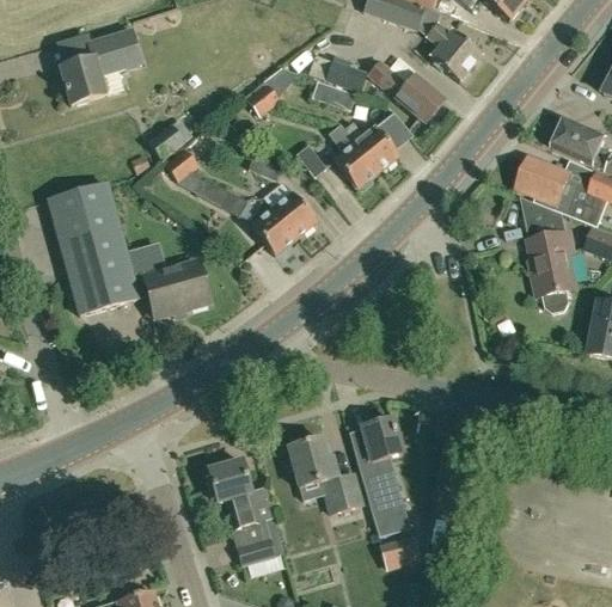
[(418,30),(427,7),(407,0),(369,0),(366,11),(418,30)]
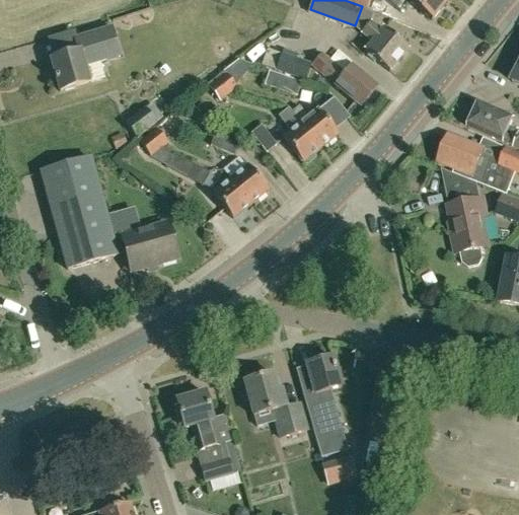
[(412,0),(433,16),(445,0),(412,0)]
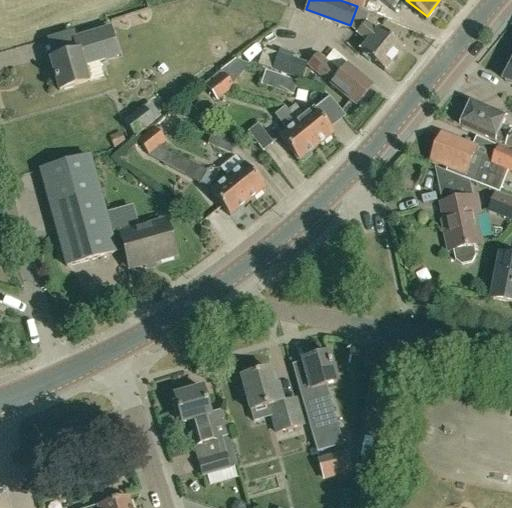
[(377,28),(366,19),(358,30),(368,38),(361,47),(364,50),(362,52),(371,59),(373,56),(385,66),(404,44),(380,24),(377,28)]
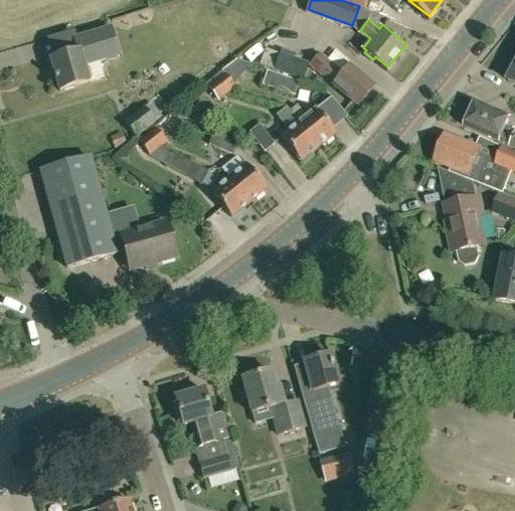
[(111,23),(99,27),(75,34),(78,47),(52,55),(61,87),(89,78),(84,62),(107,55),(119,51),(111,23)]
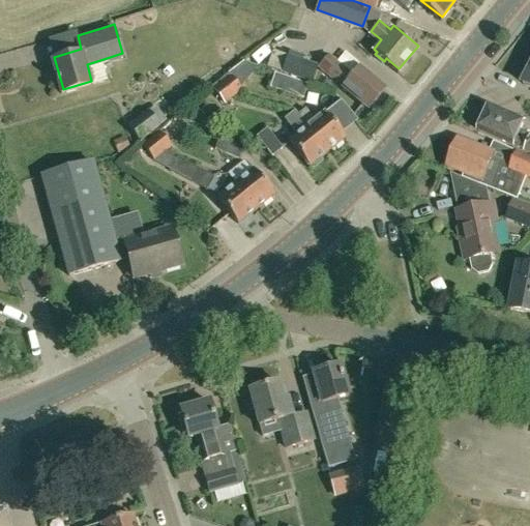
[(288,51),(272,46),(266,63),(282,68),(281,71),(307,81),(311,82),(318,61),(302,56),(303,52),(289,47),(288,51)]
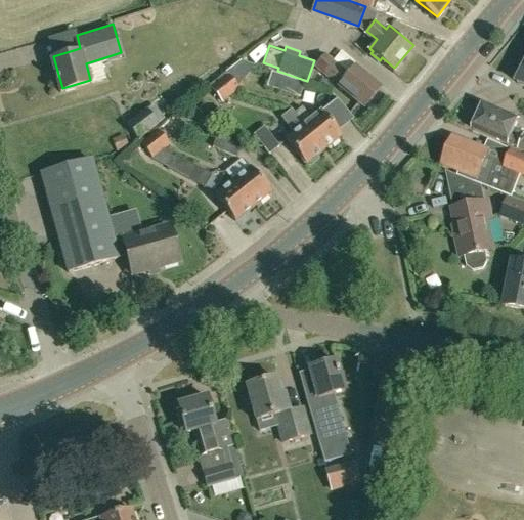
[(350,71),(334,57),(325,49),(315,60),(324,69),(365,103),(382,83),(357,62),(350,71)]
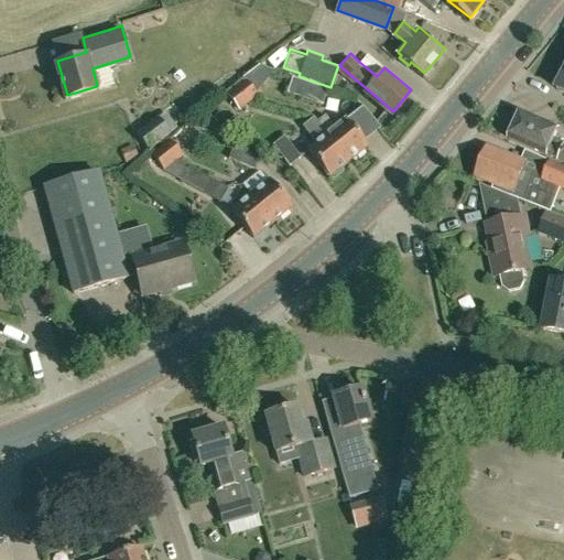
[(327,86),(299,76),(292,74),(286,89),(322,101),(327,86)]
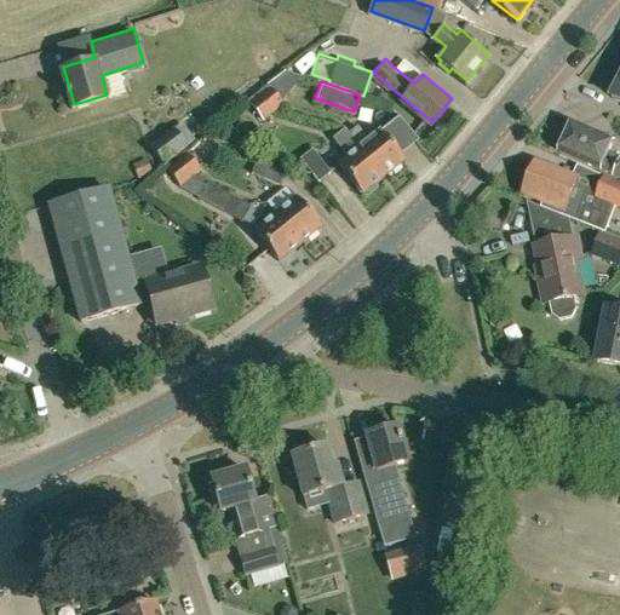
[(260,91),(274,108),(283,101),(269,84),(260,91)]
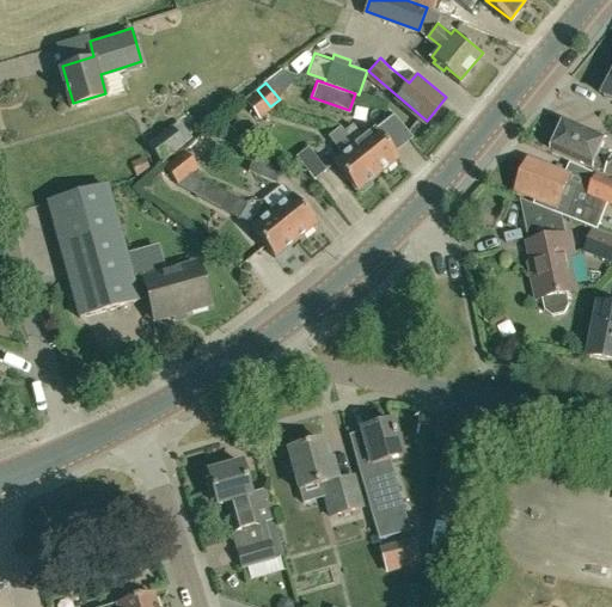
[(259,116),(270,106),(257,90),(246,99),(259,116)]
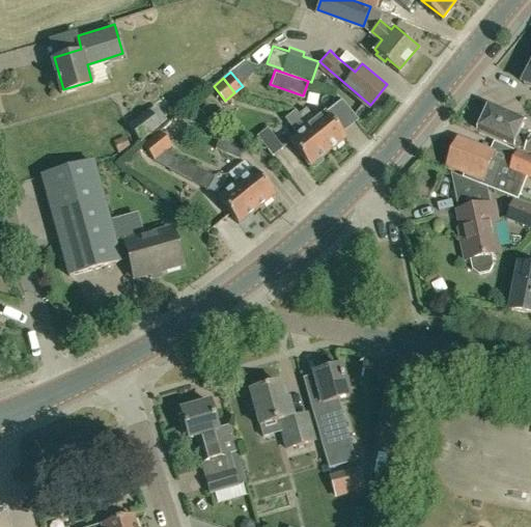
[(530,132),(521,128),(525,117),(491,102),(479,128),(530,149),(530,132)]
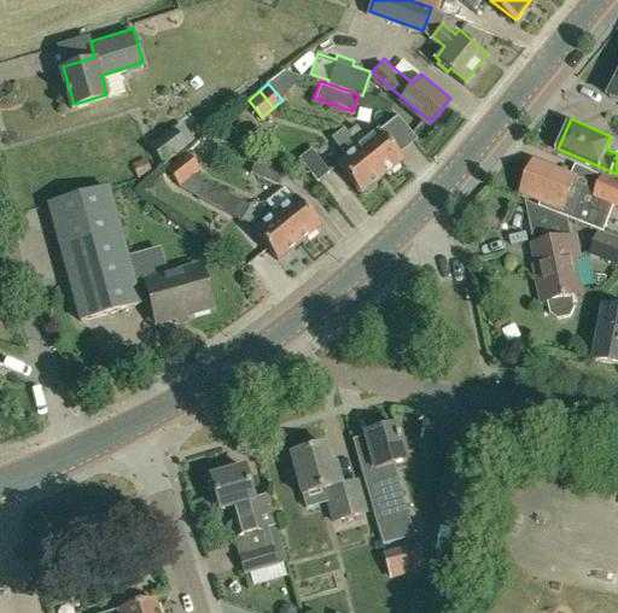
[(367,136),(356,123),(347,129),(343,126),(339,128),(349,132),(380,173),(402,156),(379,127),(367,136)]
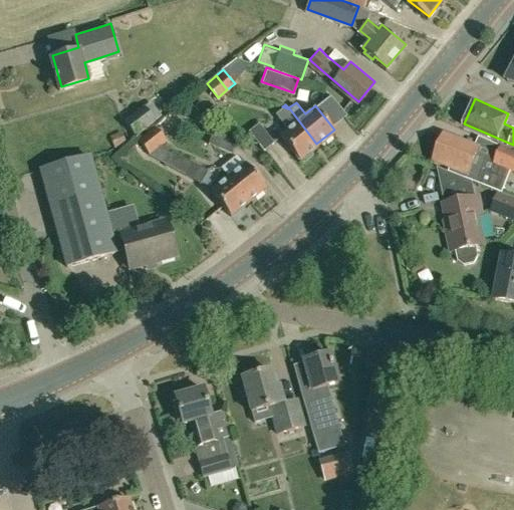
[(137,134),(156,118),(145,103),(124,119),(137,134)]
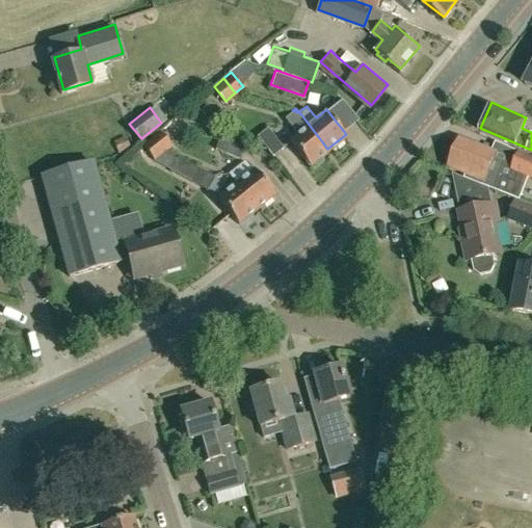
[(310,162),(327,149),(300,113),(292,110),(285,116),(297,132),(290,137),(310,162)]
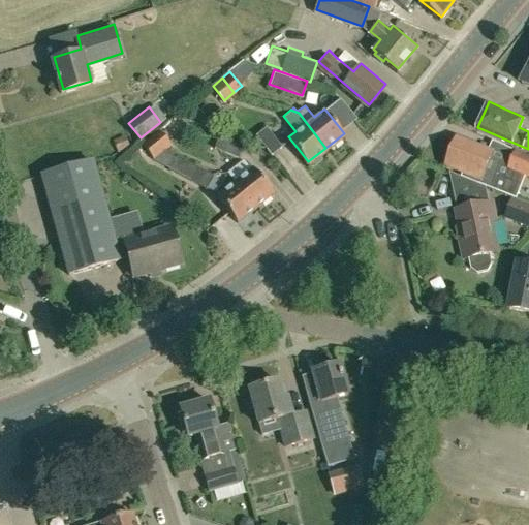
[(272,153),(281,145),(267,124),(256,132),(272,153)]
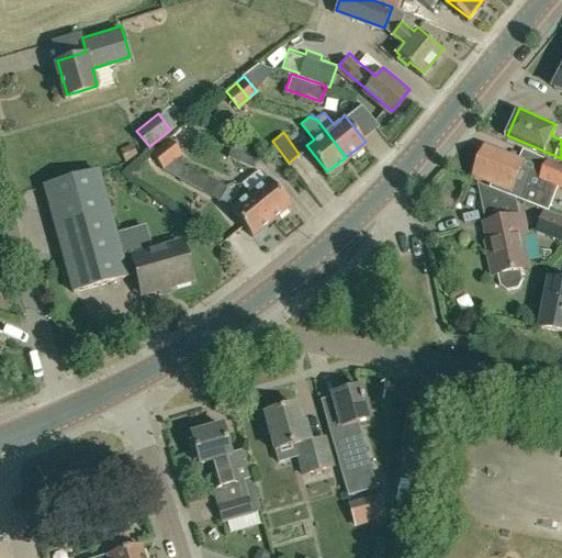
[(211,175),(183,164),(173,158),(181,152),(169,135),(150,151),(164,166),(179,175),(203,188),(211,175)]
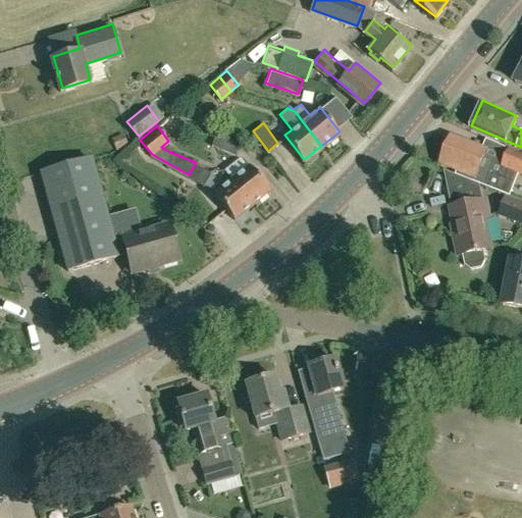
[(116,147),(128,143),(123,131),(111,135),(116,147)]
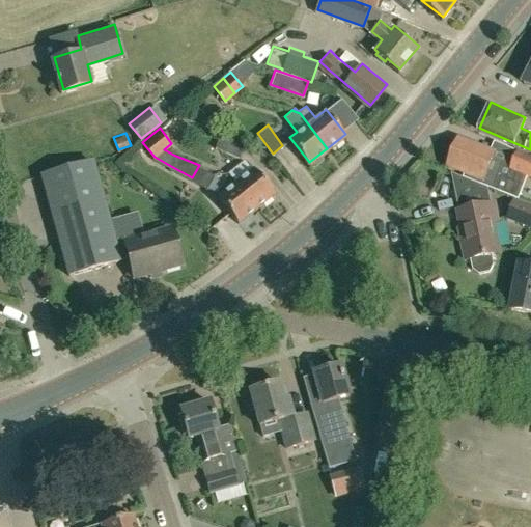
[(240,156),(244,144),(220,134),(216,145),(240,156)]
